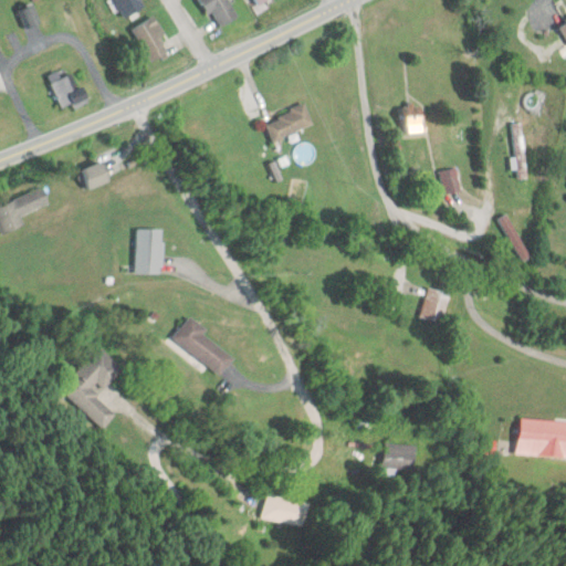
[(144,8),(139,0),(113,0),(125,19),(144,8)]
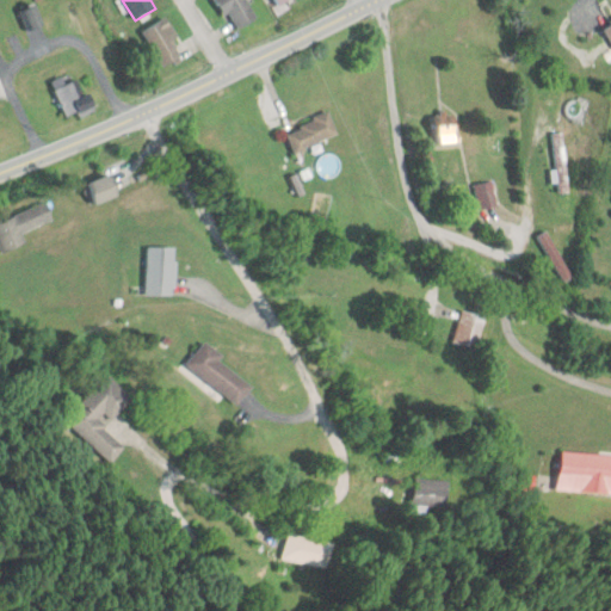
[(215,0),(239,32),(259,18),(246,0),(215,0)]
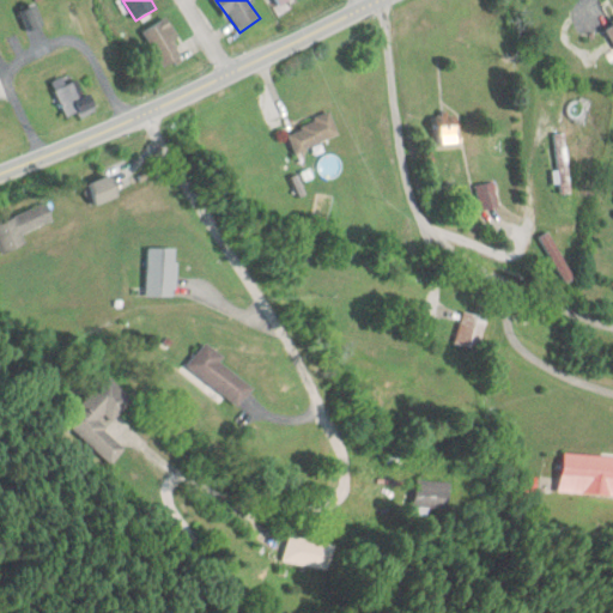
[(20,12),(26,32),(41,28),(35,7),(20,12)]
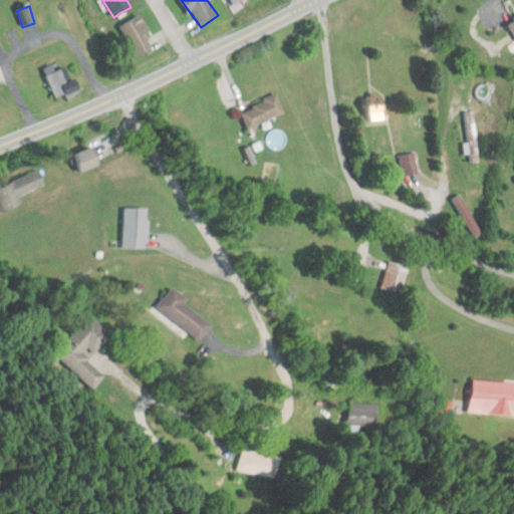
[(119,27),(138,58),(156,47),(138,16),(119,27)]
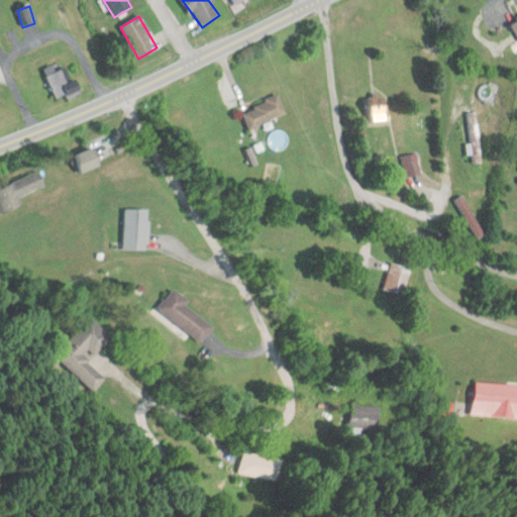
[(77,84),(64,85),(62,67),(48,68),(52,97),(78,95),(77,84)]
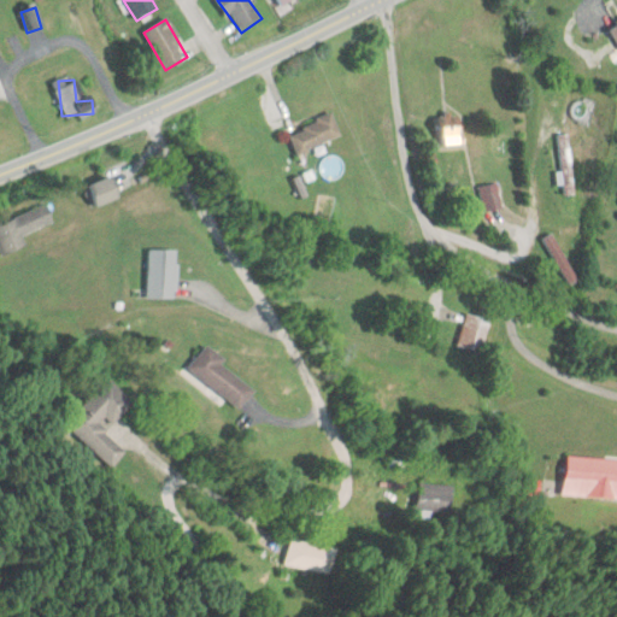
[(298,154),(342,135),(333,115),(288,134),(298,154)]
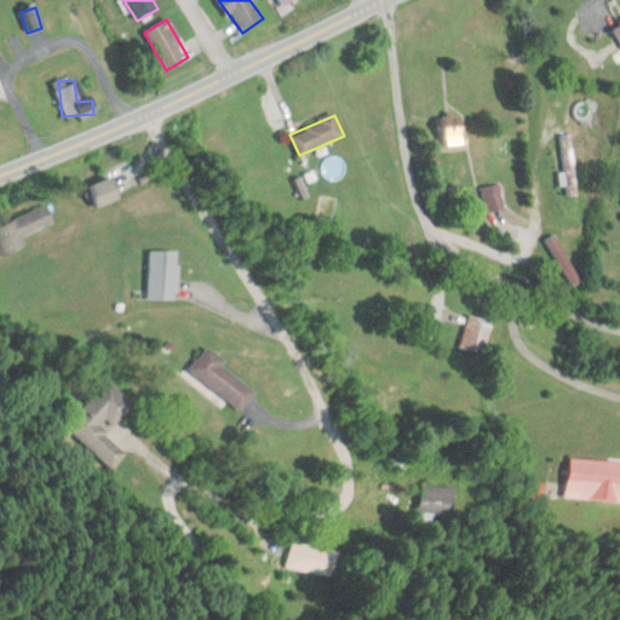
[(441,145),(464,145),(464,118),(441,118),(441,145)]
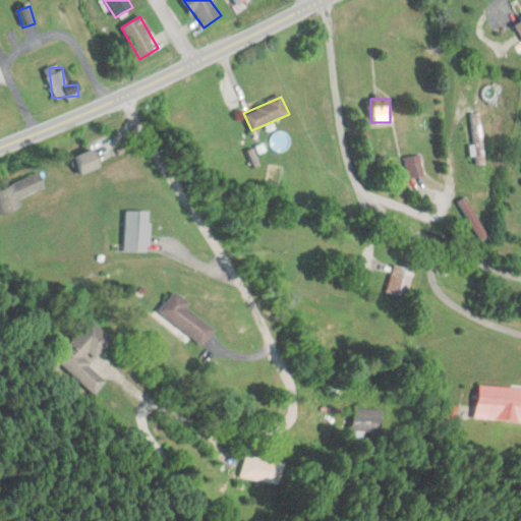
[(474,163),(483,163),(483,114),(474,114),(474,163)]
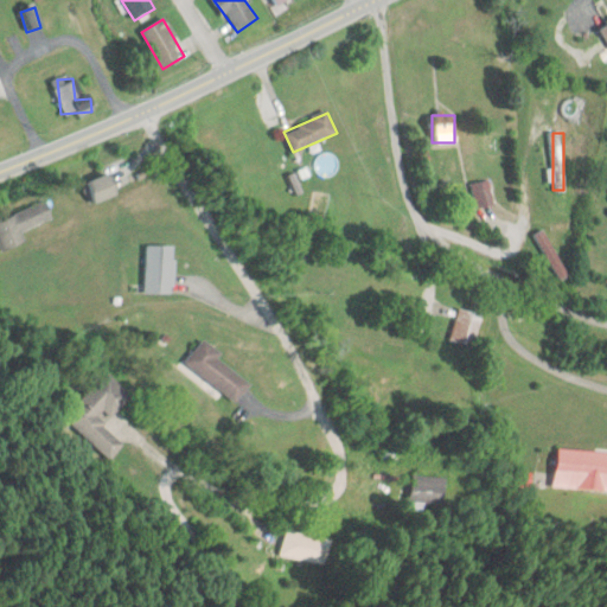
[(87,184),(96,203),(119,193),(109,173),(87,184)]
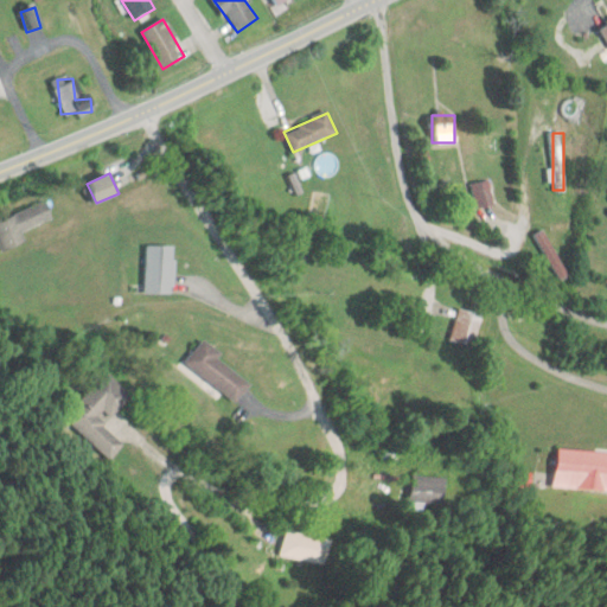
[(475,208),(494,204),(490,180),(471,184),(475,208)]
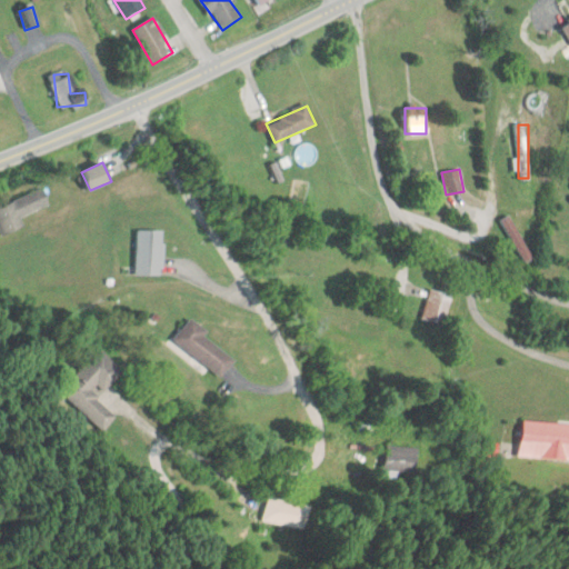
[(50,206),(43,189),(0,205),(0,227),(3,236),(26,227),(21,217),(50,206)]
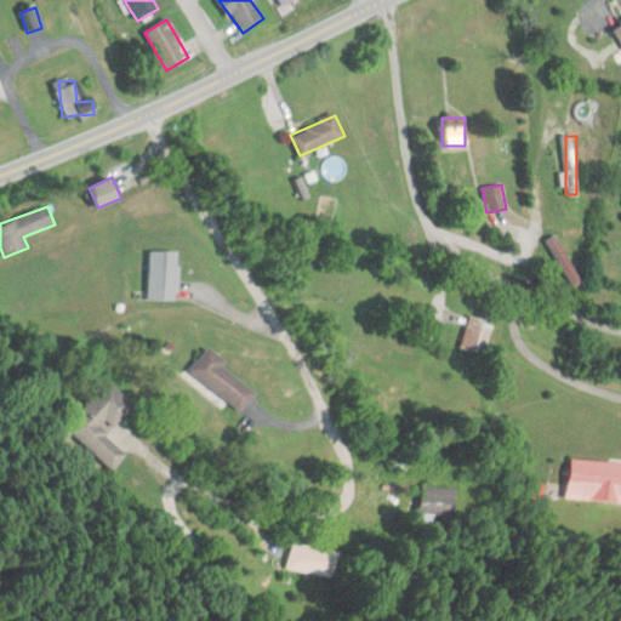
[(547,239),(571,286),(581,281),(557,234),(547,239)]
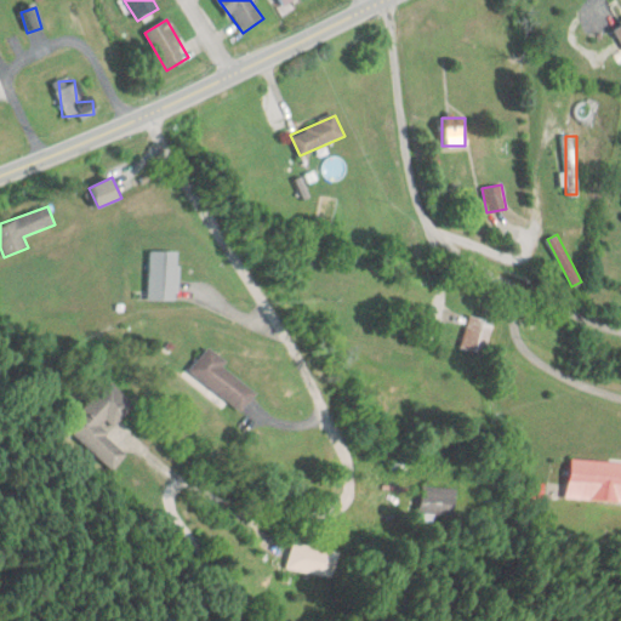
[(151,300),(178,300),(178,250),(151,250),(151,300)]
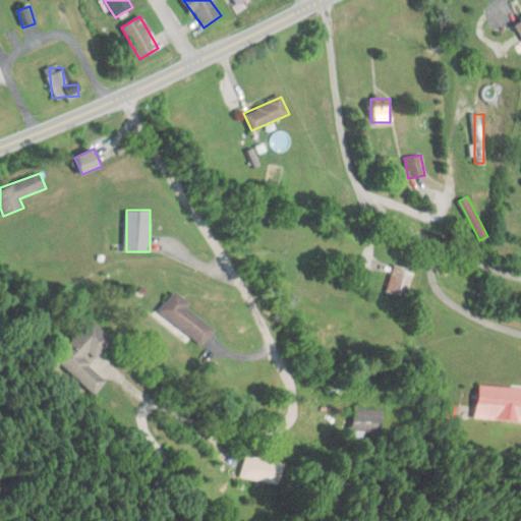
[(414,270),(394,263),(385,291),(405,297),(414,270)]
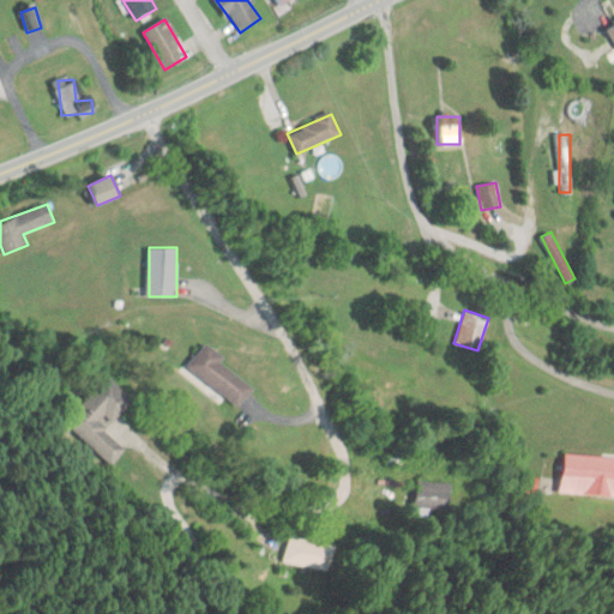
[(187,366),(241,404),(256,384),(202,345),(187,366)]
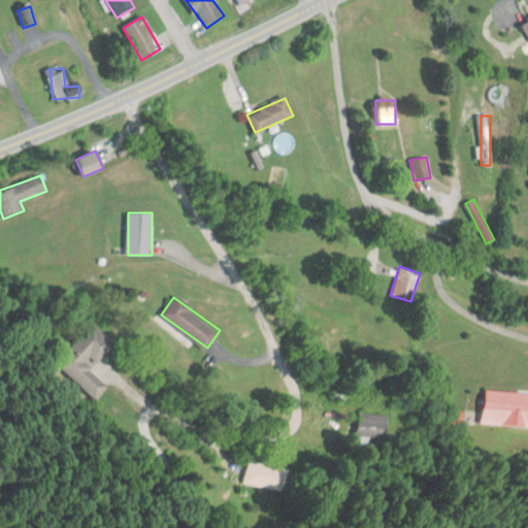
[(55,363),(95,400),(108,385),(91,368),(114,342),(92,322),(55,363)]
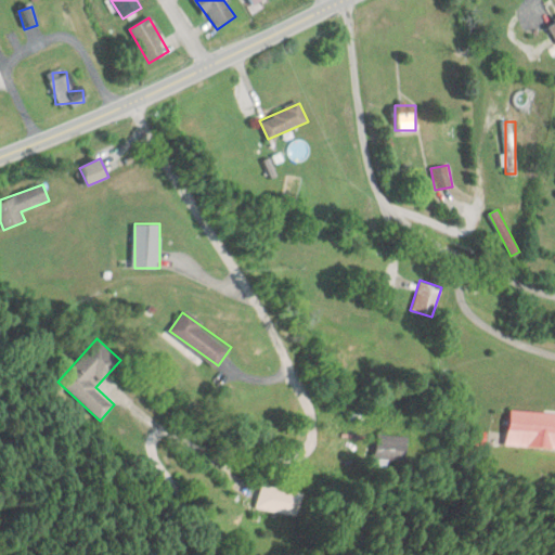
[(554,412),(508,410),(506,446),(554,448),(554,412)]
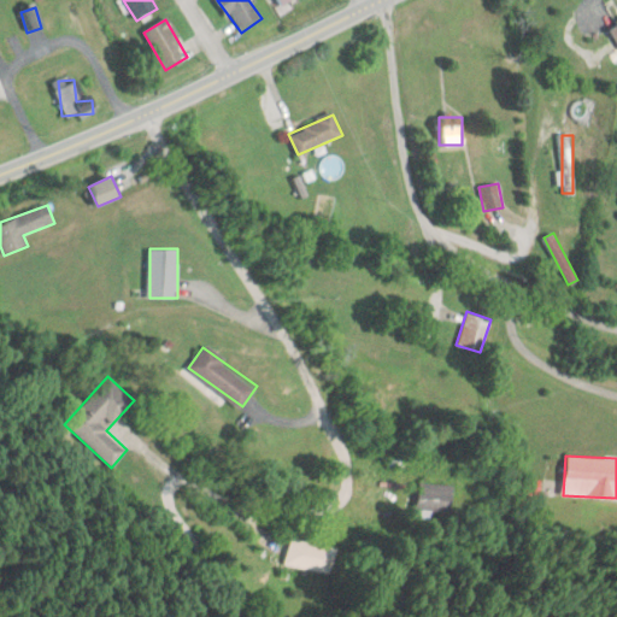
[(412,516),(446,519),(448,485),(416,482),(412,516)]
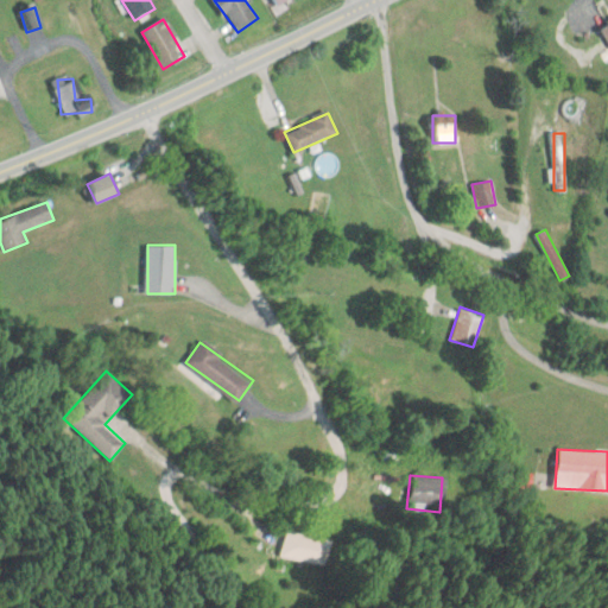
[(324,565),(329,538),(286,530),(282,558),(324,565)]
